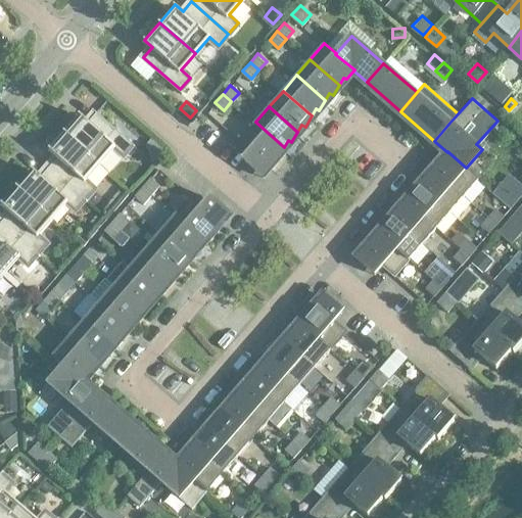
[(64,131),(100,161),(114,145),(124,153),(134,142),(97,110),(88,121),(81,113),(64,131)]
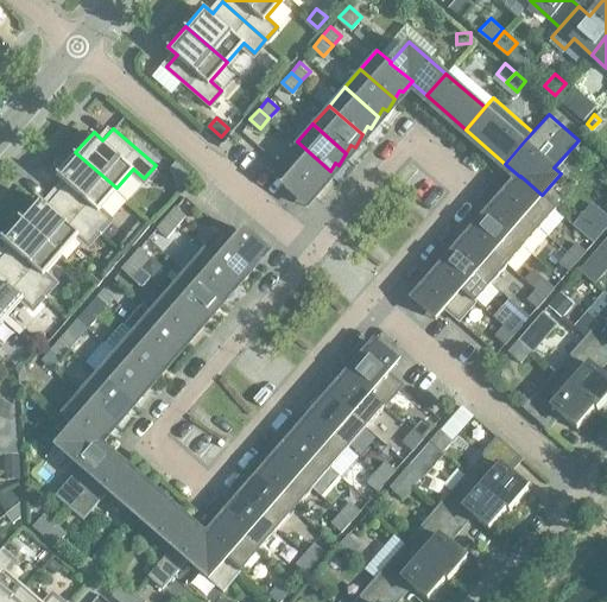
[(307,203),(316,192),(314,190),(320,181),(323,183),(330,171),(297,141),(280,162),(293,173),(284,184),(307,203)]
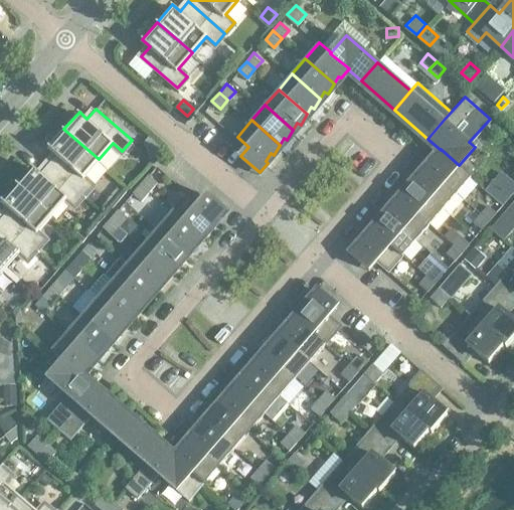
[(48,163),(84,194),(94,183),(84,175),(99,159),(63,129),(48,147),(56,153),(48,163)]
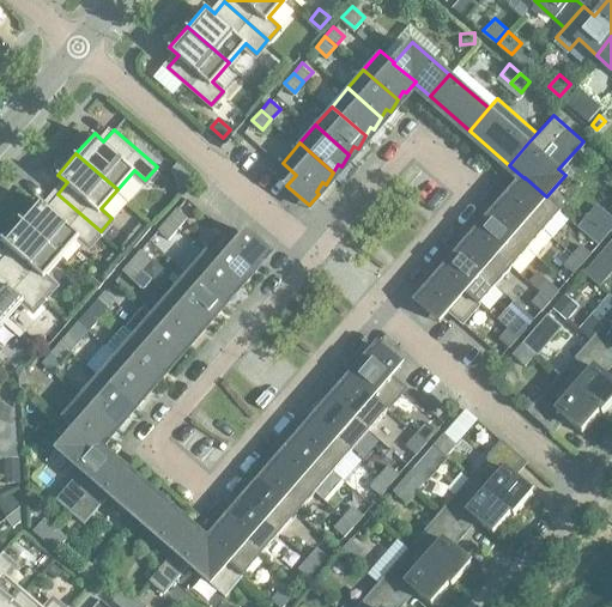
[(525,177),(525,178),(515,188),(517,192),(510,198),(544,226),(561,207),(547,195),(546,196),(525,177)]
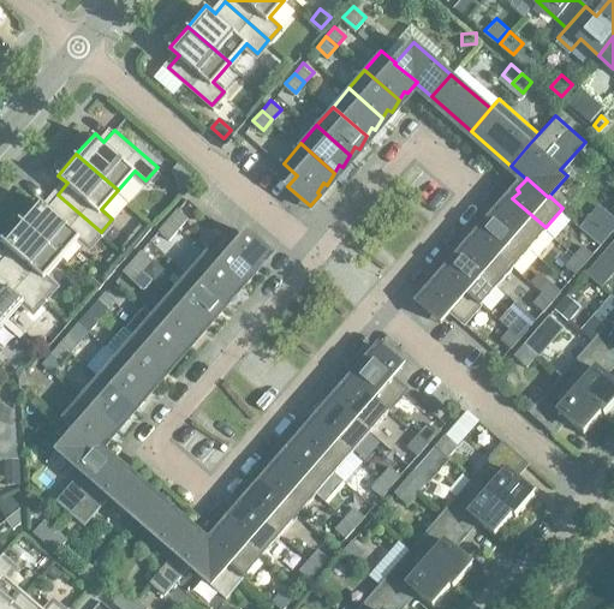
[(21,219),(63,255),(79,236),(90,245),(101,232),(58,195),(47,206),(39,198),(21,219)]
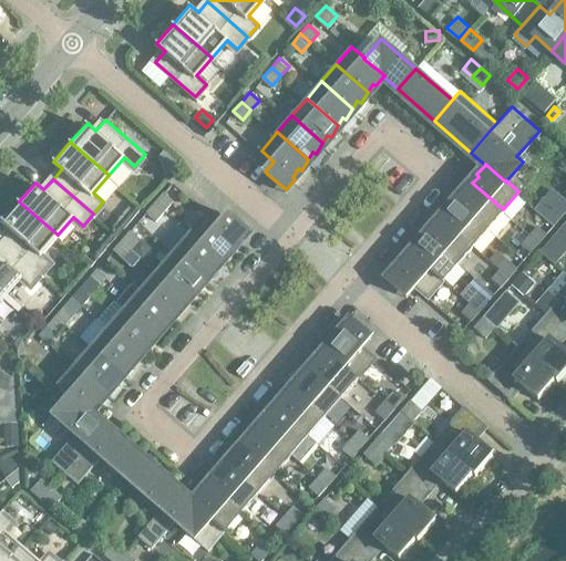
[(503,209),(472,183),(462,190),(464,194),(458,199),(489,227),(503,209)]
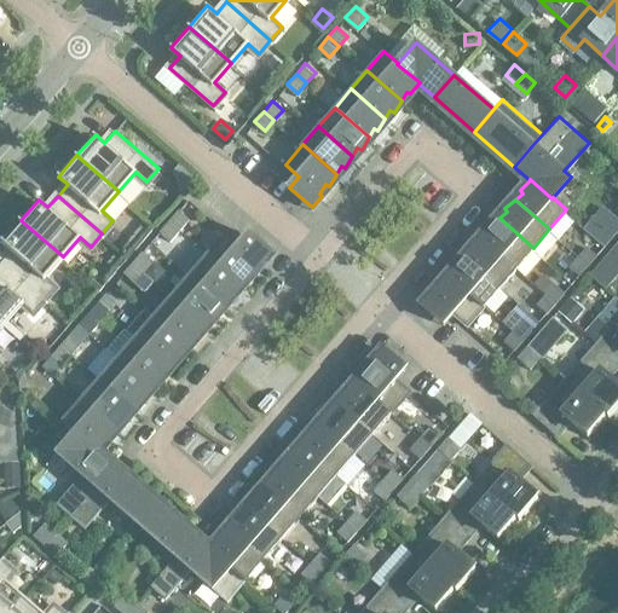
[(190,217),(179,208),(171,218),(180,227),(190,217)]
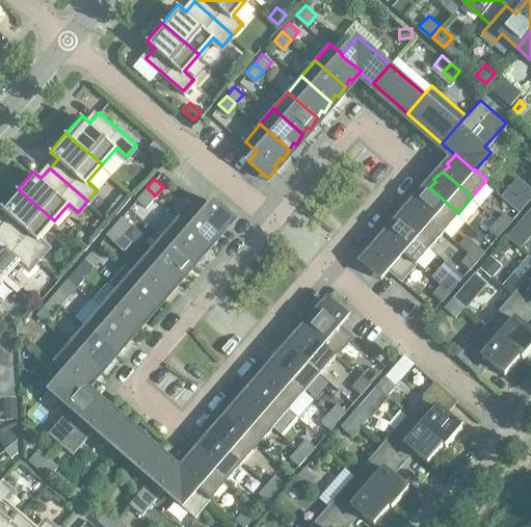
[(511,184),(502,193),(521,209),(529,199),(530,198),(530,184),(528,182),(521,191),(511,184)]
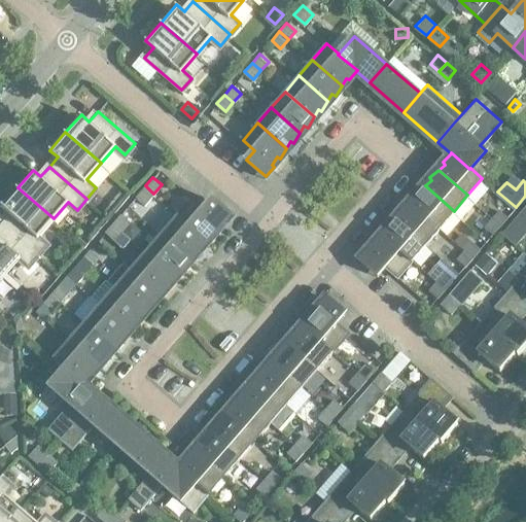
[(137,194),(137,195),(153,209),(162,200),(153,194),(145,185),(137,194)]
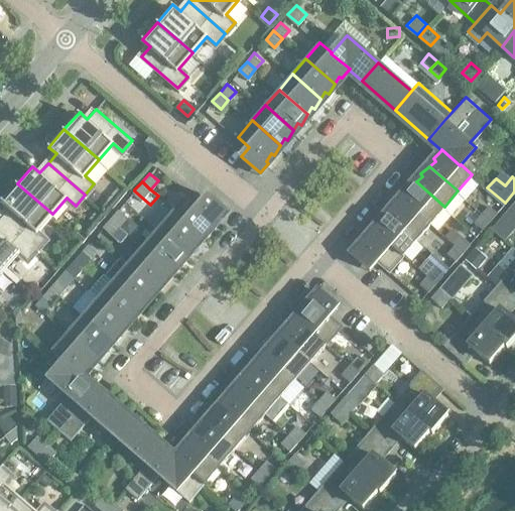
[(444,207),(416,181),(406,189),(409,193),(402,198),(431,222),(444,207)]
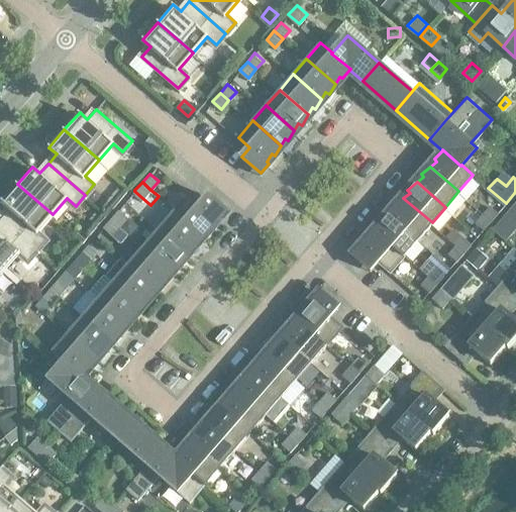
[(1,217),(37,249),(47,238),(38,230),(53,214),(17,184),(2,201),(9,208),(1,217)]
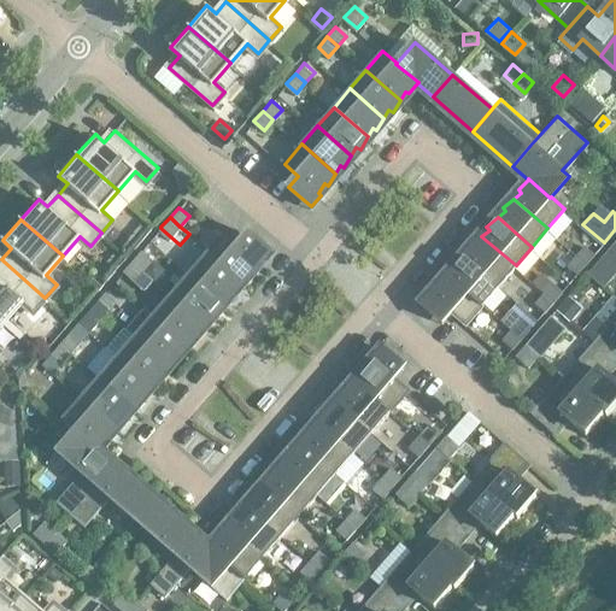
[(251,230),(246,235),(241,241),(227,229),(209,251),(242,281),(256,270),(252,266),(262,259),(264,260),(273,250),(251,230)]
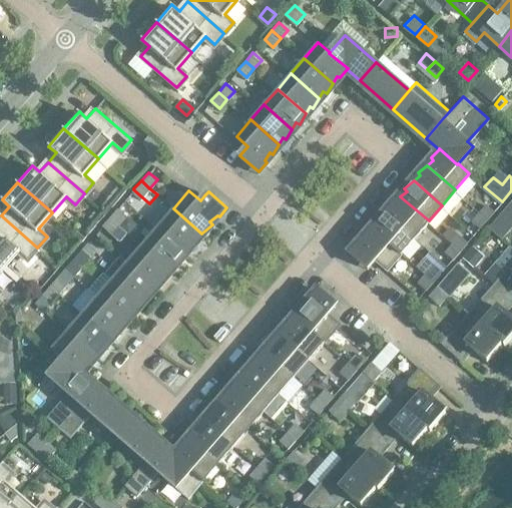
[(429,220),(400,196),(391,203),(393,206),(387,211),(415,235),(429,220)]
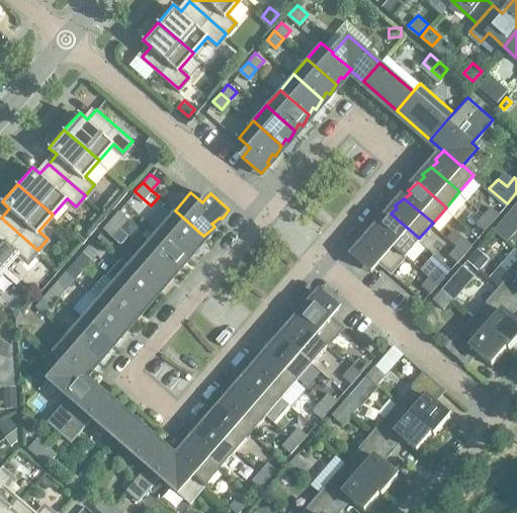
[(491,203),(484,212),(493,220),(500,211),(491,203)]
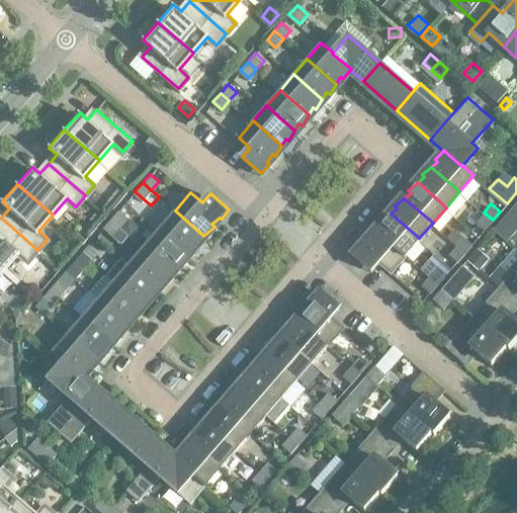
[(128,217),(119,208),(112,217),(120,225),(128,217)]
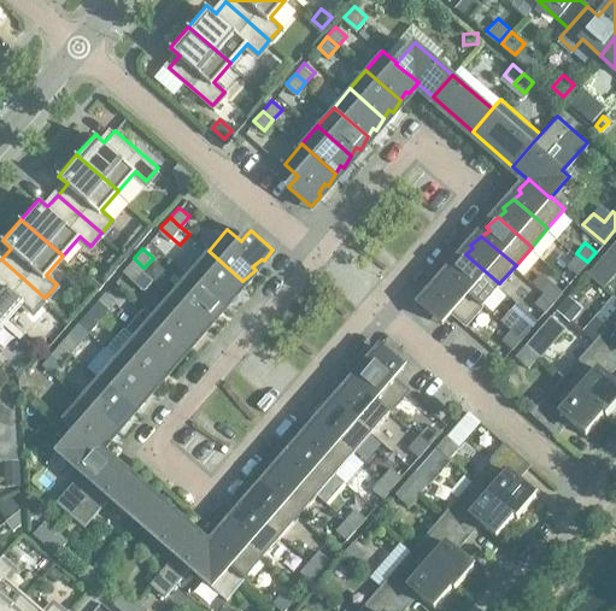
[(209,251),(191,271),(224,301),(238,291),(234,287),(242,281),(209,251)]
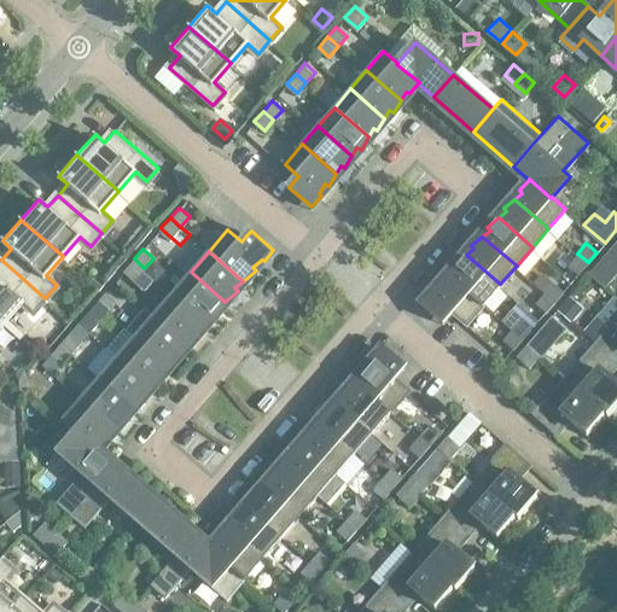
[(578,273),(588,262),(577,254),(569,263),(578,273)]
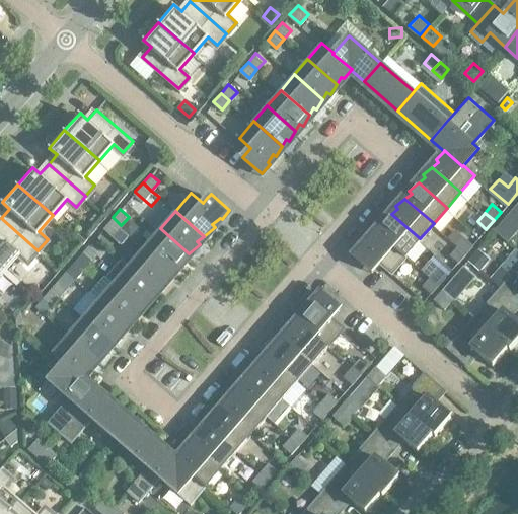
[(420,238),(391,214),(382,221),(384,224),(378,229),(407,254),(420,238)]
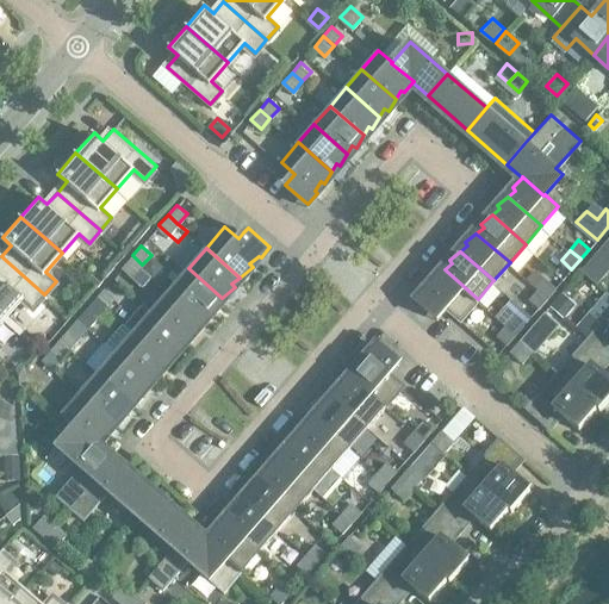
[(123,266),(134,274),(142,265),(132,255),(123,266)]
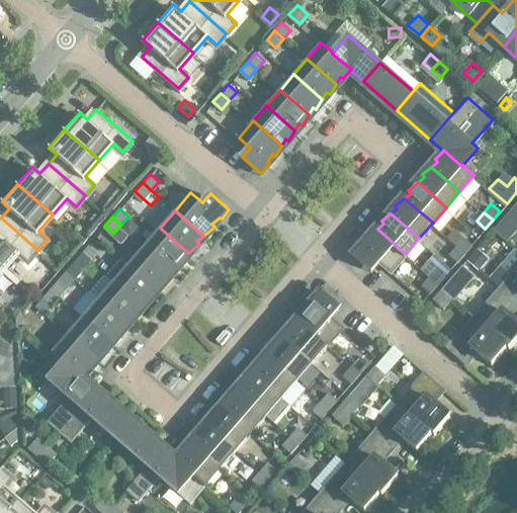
[(0,263),(5,268),(14,276),(16,274),(7,266),(19,253),(28,260),(37,250),(1,218),(0,219),(0,263)]
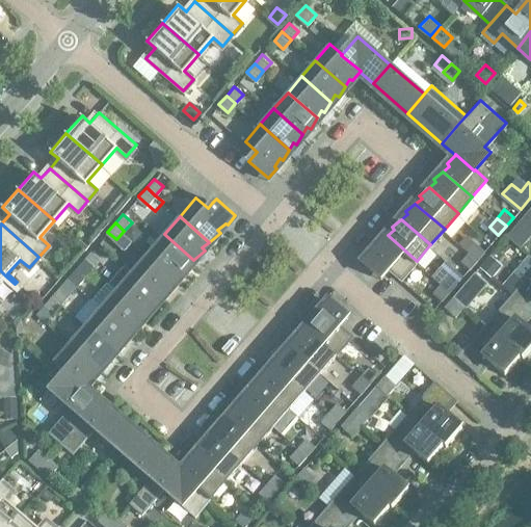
[(149,252),(178,278),(189,268),(186,265),(193,260),(164,234),(149,252)]
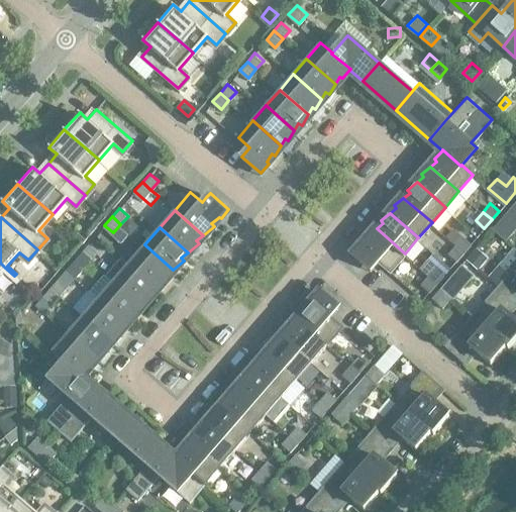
[(371,269),(374,266),(379,260),(391,270),(405,253),(377,228),(367,236),(370,239),(362,244),(360,243),(352,252),(371,269)]
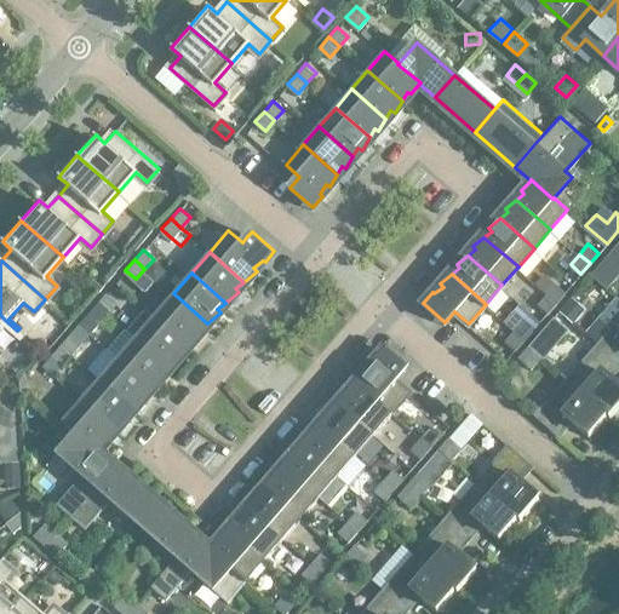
[(95,276),(91,281),(99,288),(103,283),(95,276)]
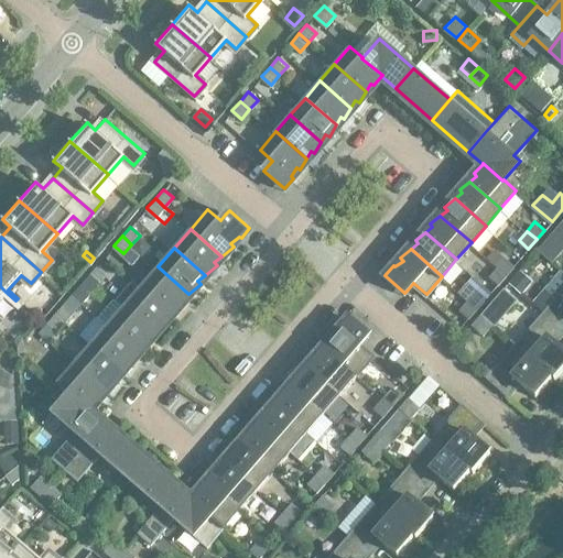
[(505,255),(497,265),(507,273),(515,264),(505,255)]
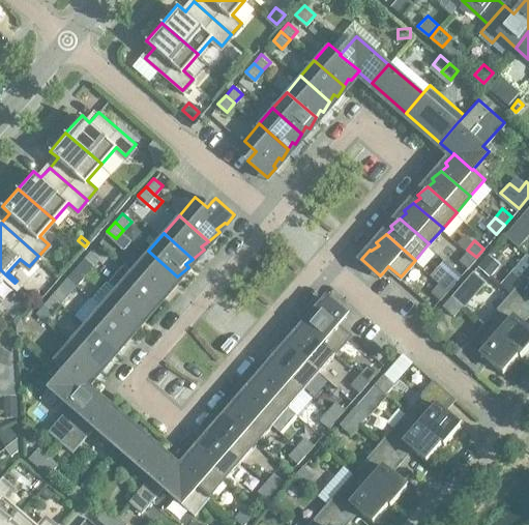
[(100,257),(91,249),(84,258),(92,265),(100,257)]
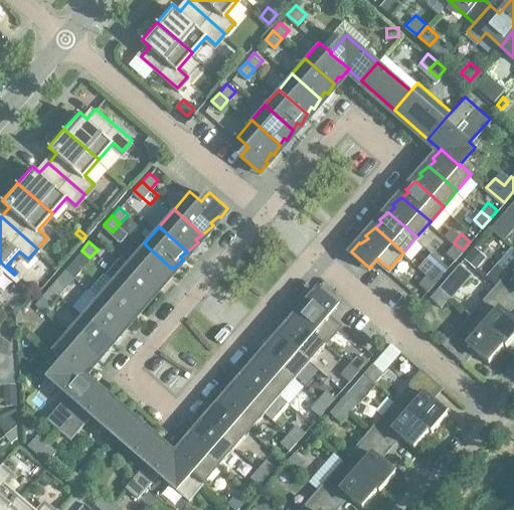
[(447,250),(455,259),(463,249),(454,242),(447,250)]
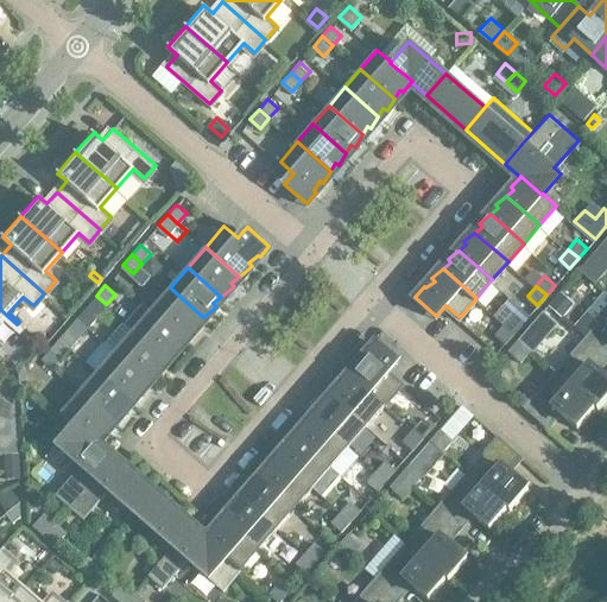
[(152,309),(185,337),(198,327),(195,323),(203,317),(170,287),(152,309)]
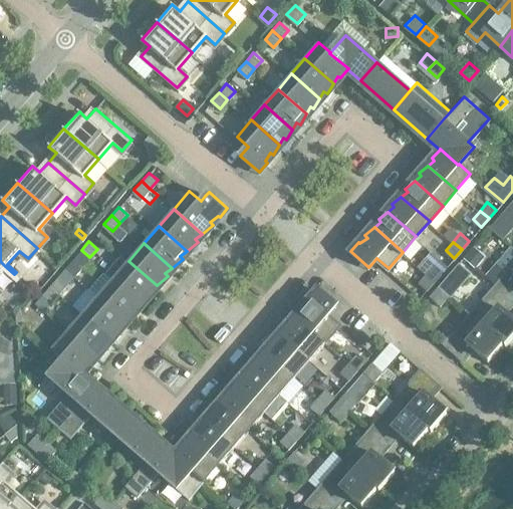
[(485,254),(474,244),(464,255),(476,265),(485,254)]
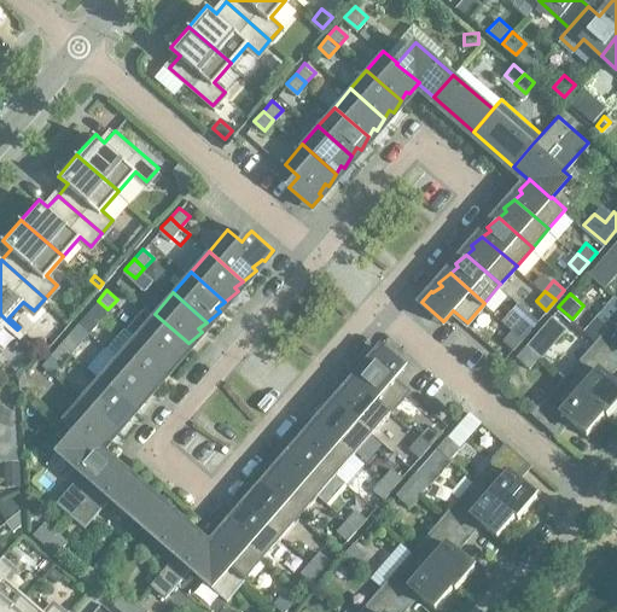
[(88,310),(99,320),(108,309),(98,301),(88,310)]
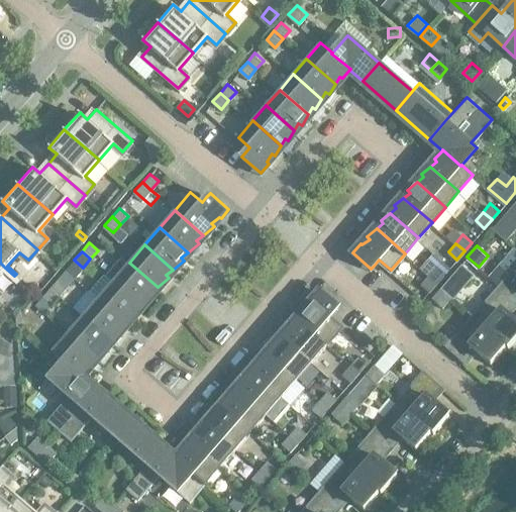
[(106,273),(114,280),(142,304),(153,296),(150,293),(158,287),(129,263),(121,256),(106,273)]
